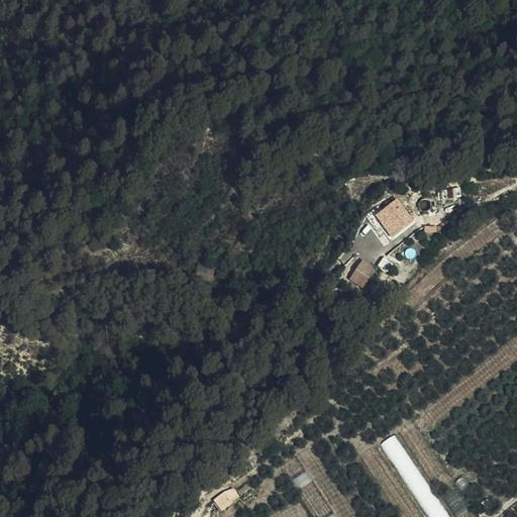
[(389,228),(398,221),(406,215),(395,201),(375,216),(381,223),(383,221),(389,228)]
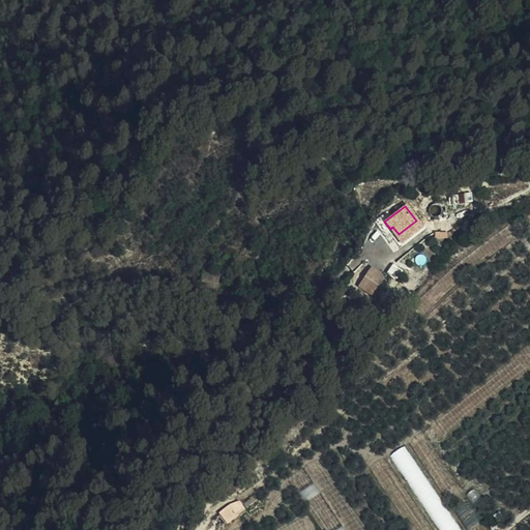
[(398,235),(403,242),(413,233),(408,227),(399,234),(398,235)]
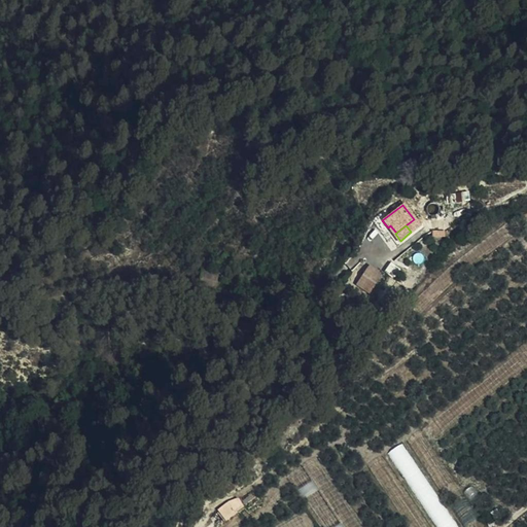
[(370,293),(381,275),(369,268),(357,286),(370,293)]
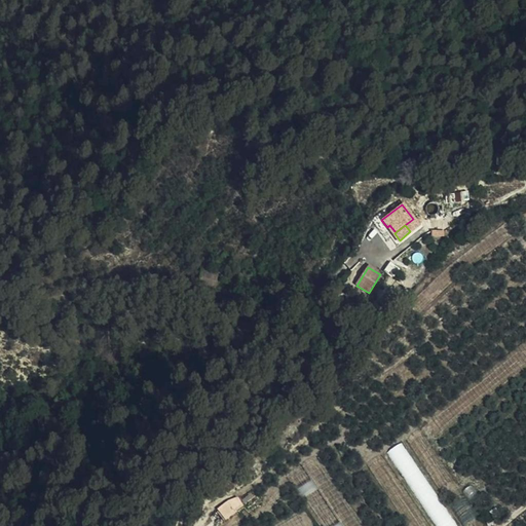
[(229,502),(227,501),(217,510),(218,512),(224,519),(225,521),(236,512),(235,511),(239,506),(233,499),(229,502)]
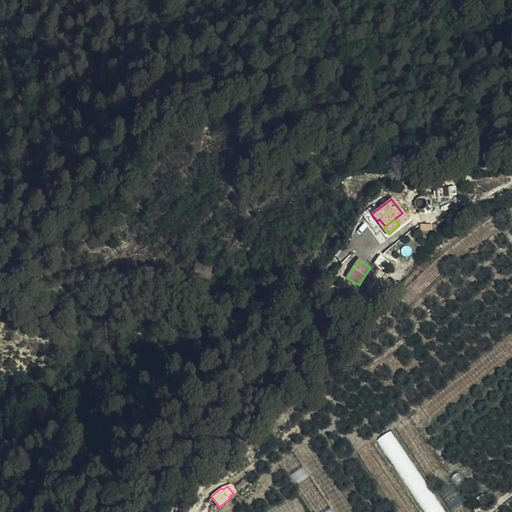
[(218,505),(212,498),(205,503),(211,510),(218,505)]
